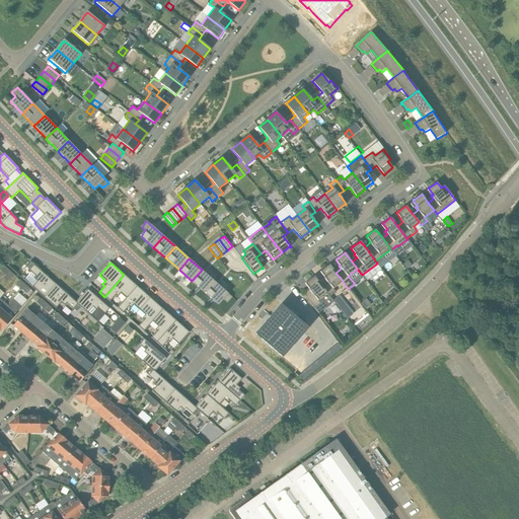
[(31,272),(24,280),(31,287),(43,297),(44,297),(56,284),(55,283),(33,265),(29,270),(28,270),(31,272)]
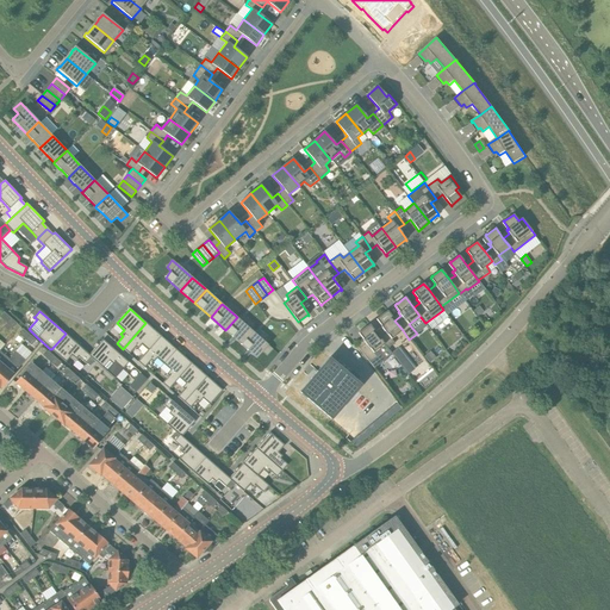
[(403,330),(394,321),(387,311),(379,317),(378,317),(384,325),(381,327),(381,325),(380,327),(383,330),(377,335),(385,344),(387,348),(394,343),(391,338),(403,330)]
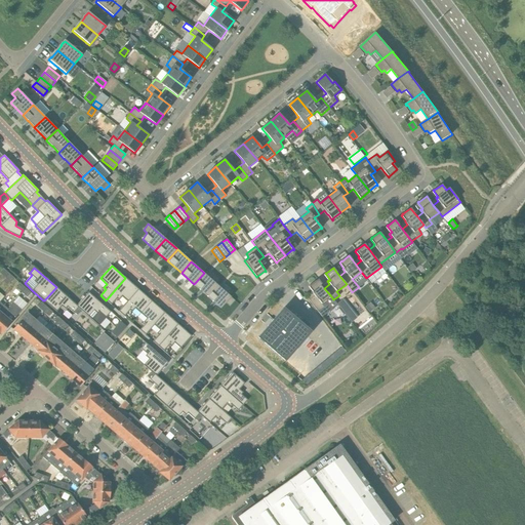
[(0,273),(5,278),(9,274),(3,269),(0,273)]
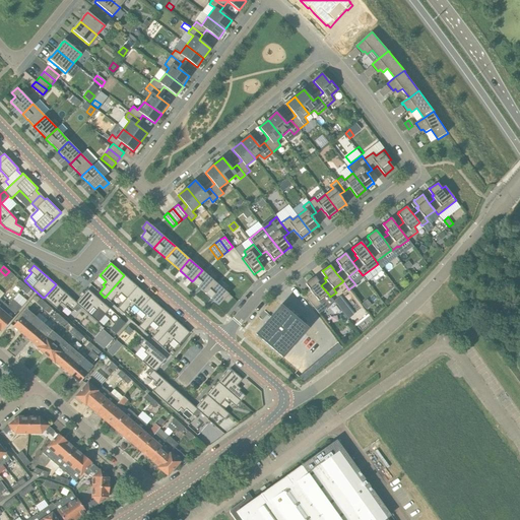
[(202,270),(192,281),(205,294),(215,282),(202,270)]
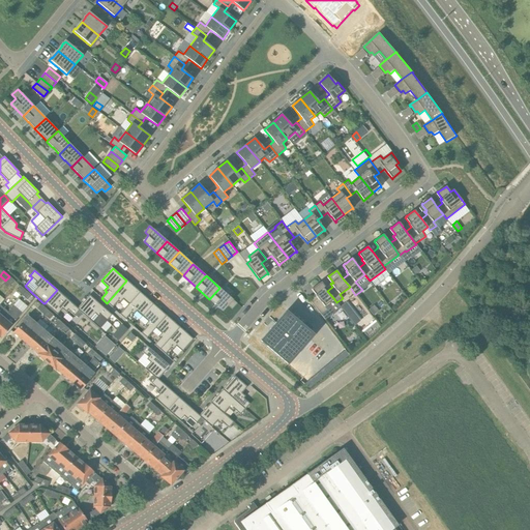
[(9,276),(5,281),(10,285),(15,281),(9,276)]
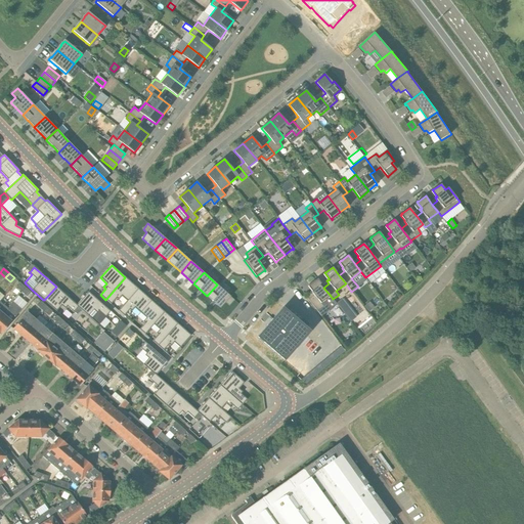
[(125,277),(105,300),(111,304),(117,298),(118,300),(122,296),(127,301),(138,289),(125,277)]
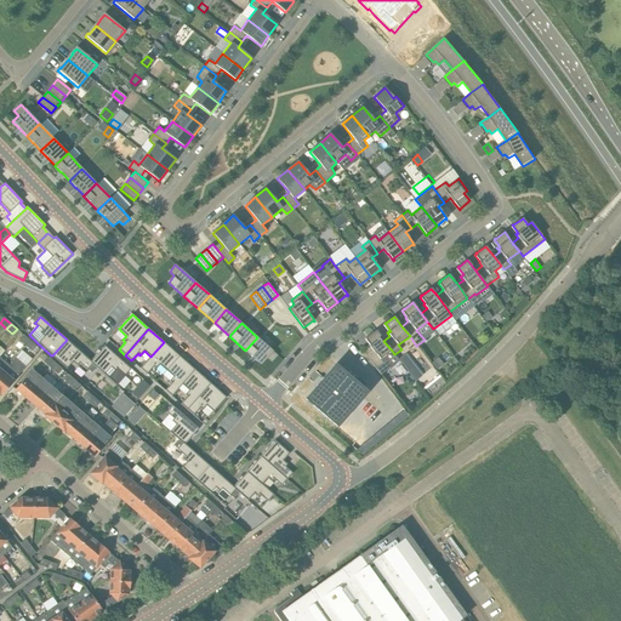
[(392,351),(383,341),(376,330),(368,337),(366,336),(366,337),(365,340),(370,346),(369,346),(371,349),(365,354),(381,375),(393,365),(386,355),(392,351)]
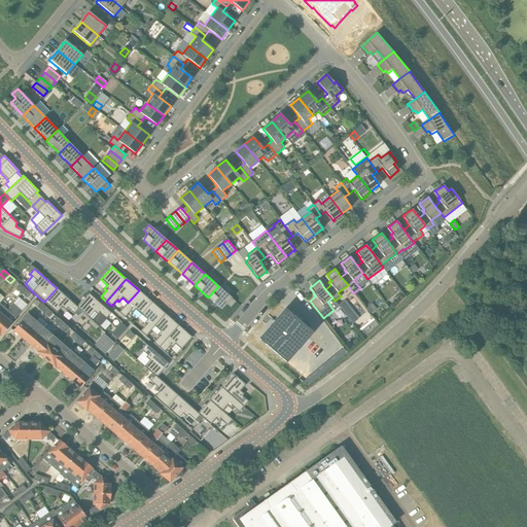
[(22,293),(26,289),(20,284),(16,288),(22,293)]
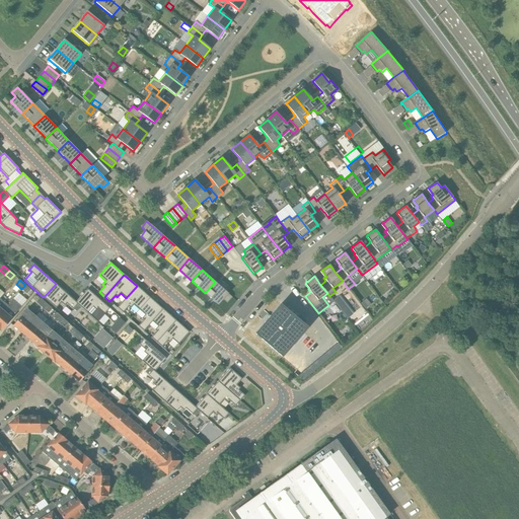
[(215,282),(205,293),(218,304),(223,299),(227,303),(232,297),(215,282)]
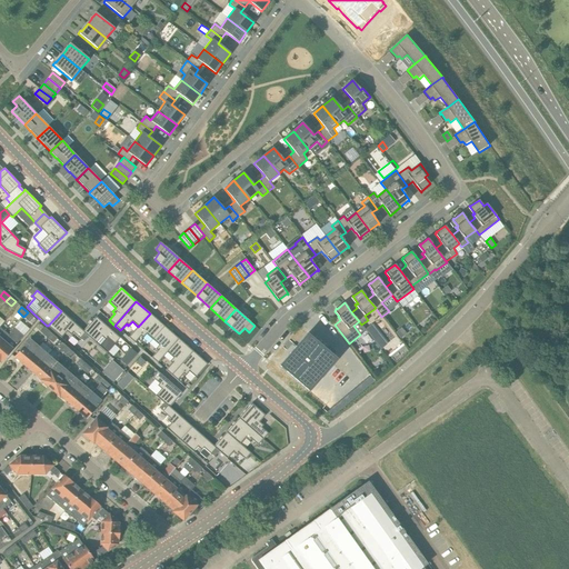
[(61,311),(48,326),(61,338),(67,331),(70,335),(72,332),(80,339),(85,333),(83,331),(61,311)]
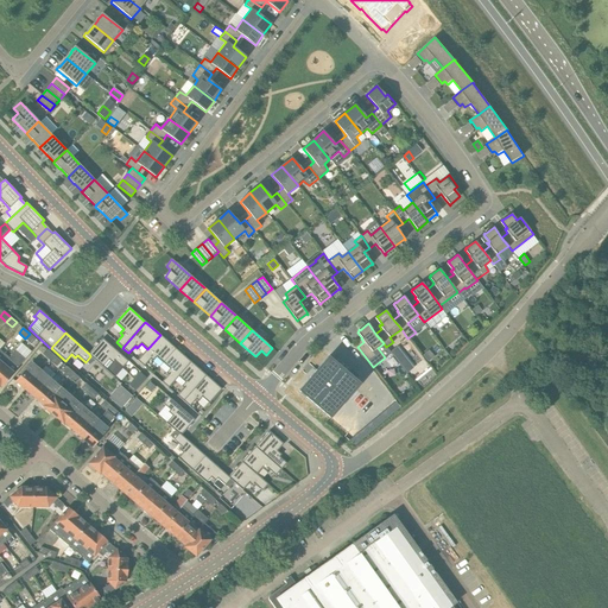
[(30,334),(25,339),(32,344),(36,340),(30,334)]
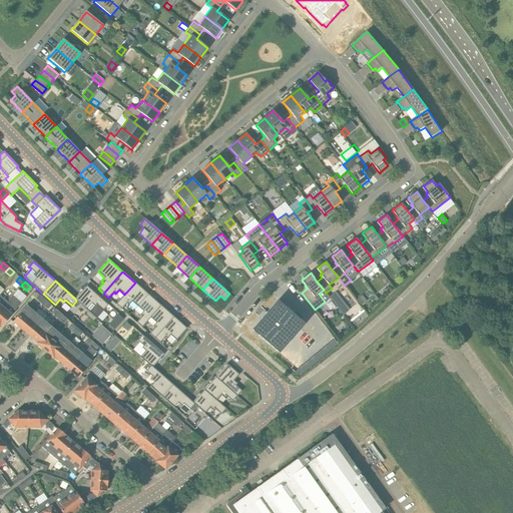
[(124,295),(116,304),(121,309),(126,303),(128,305),(131,301),(137,307),(148,295),(135,283),(124,295)]
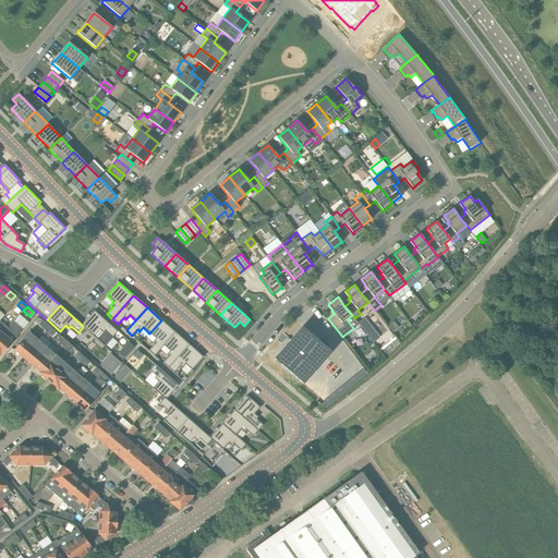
[(82,325),(83,327),(86,330),(105,346),(118,331),(94,311),(82,325)]
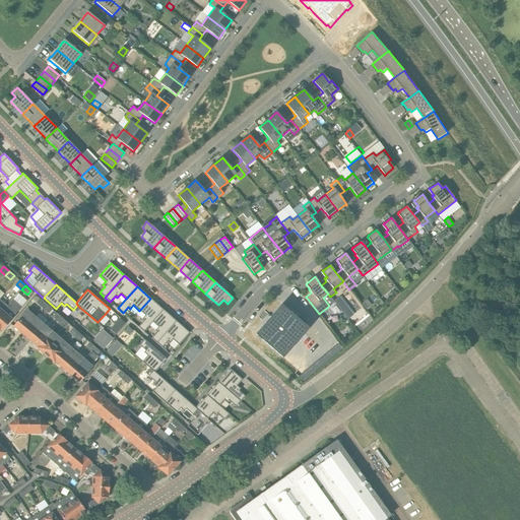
[(21,291),(14,299),(21,305),(28,298),(21,291)]
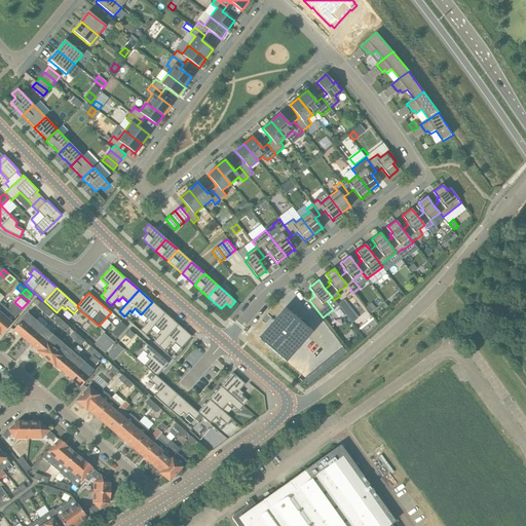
[(146,325),(140,331),(146,336),(154,326),(165,313),(152,302),(141,314),(147,318),(144,323),(146,325)]
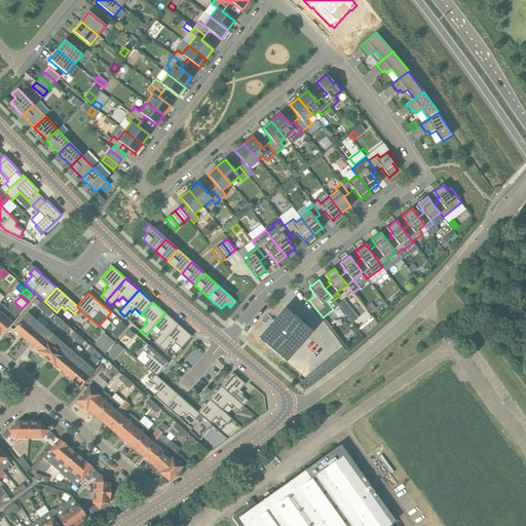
[(8,310),(0,318),(0,335),(1,336),(22,310),(13,303),(8,310)]
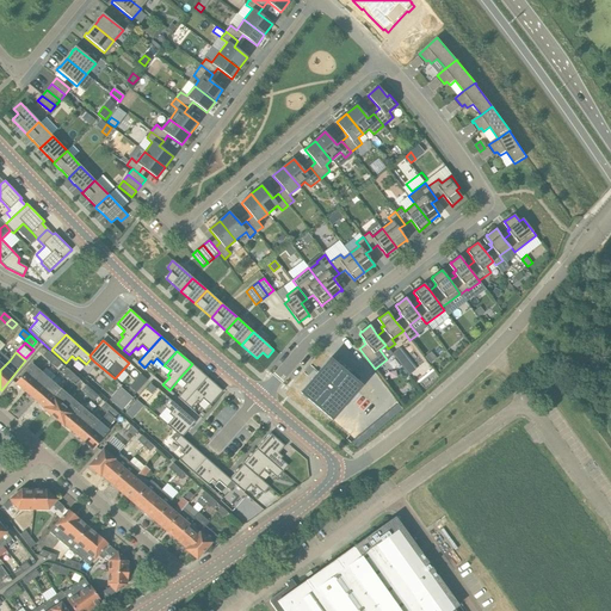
[(50,363),(55,358),(49,352),(44,357),(50,363)]
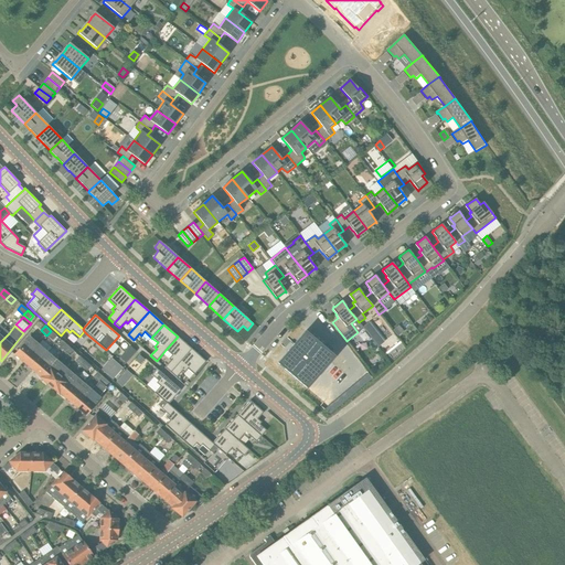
[(404,331),(398,326),(393,330),(398,337),(404,331)]
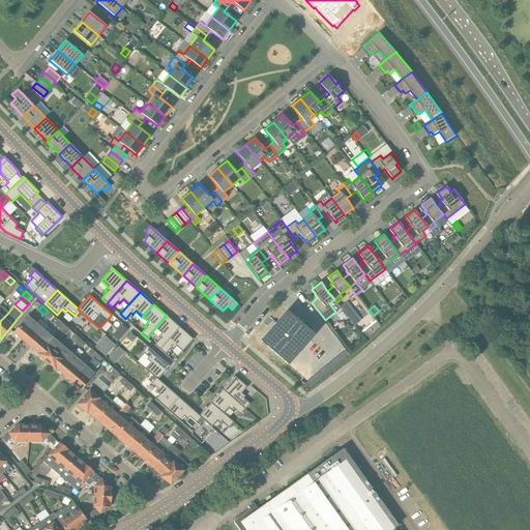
[(53,315),(48,311),(43,315),(50,320),(53,315)]
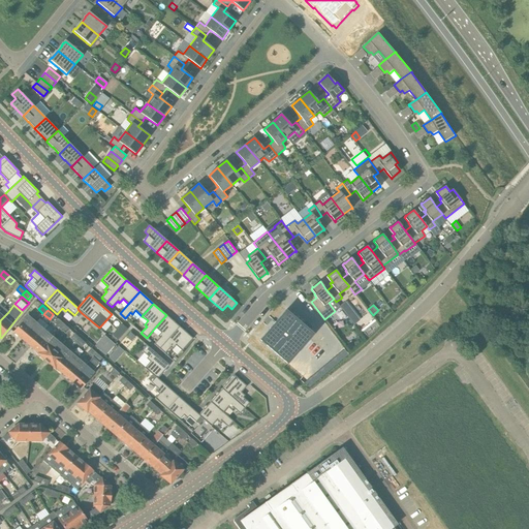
[(283,311),(255,344),(283,367),(311,335),(283,311)]
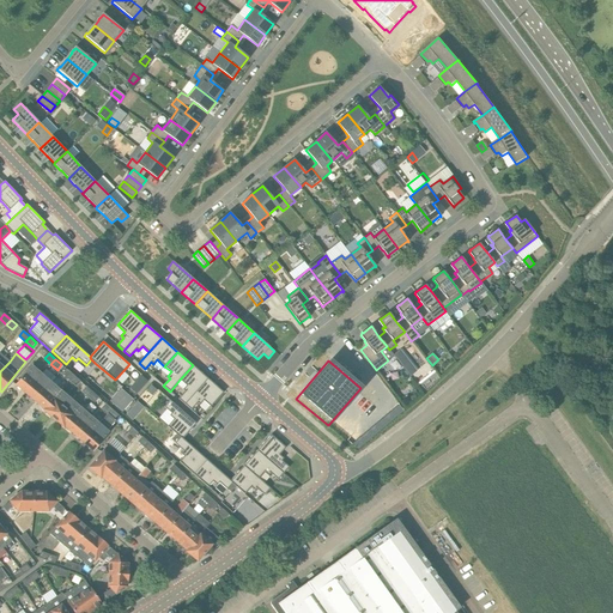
[(410,362),(404,366),(411,376),(417,371),(410,362)]
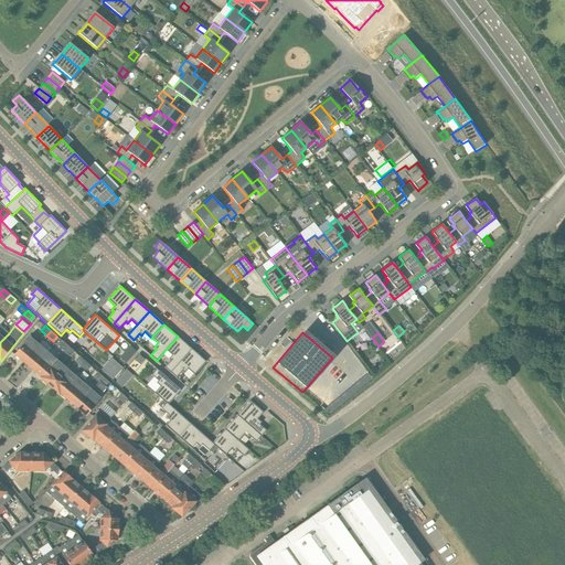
[(14,354),(24,362),(39,344),(30,337),(14,354)]
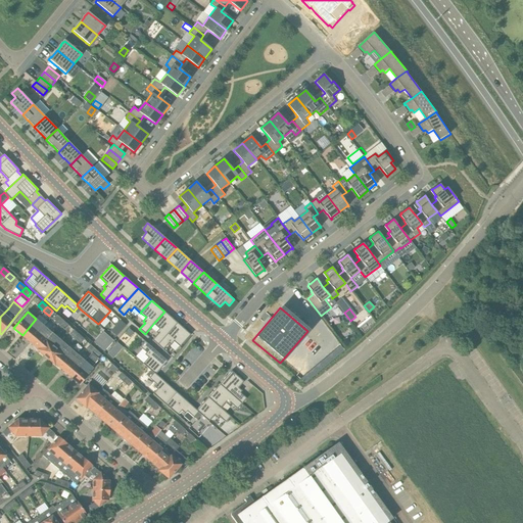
[(157,334),(152,340),(157,345),(177,323),(164,312),(153,324),(159,329),(156,332),(157,334)]
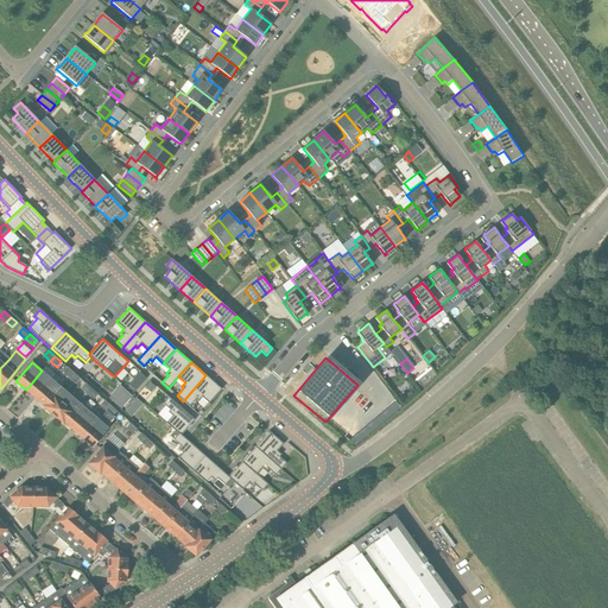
[(69,378),(74,373),(68,367),(63,372),(69,378)]
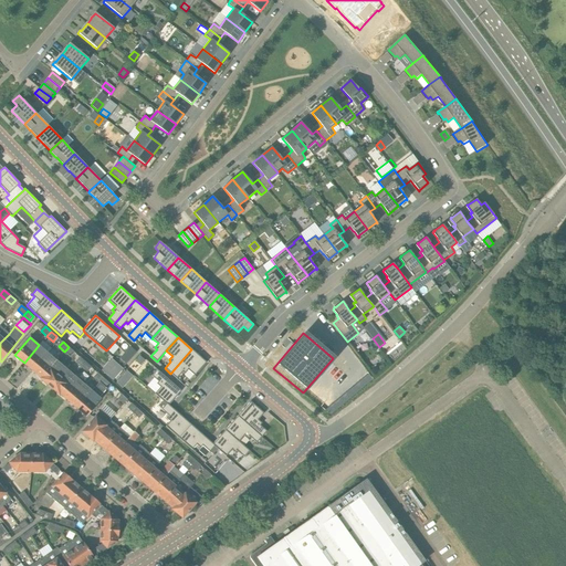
[(394,358),(407,346),(402,343),(390,354),(394,358)]
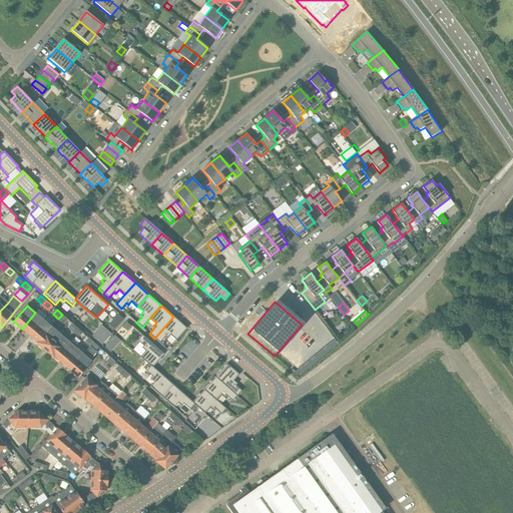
[(35,313),(22,329),(30,336),(43,320),(35,313)]
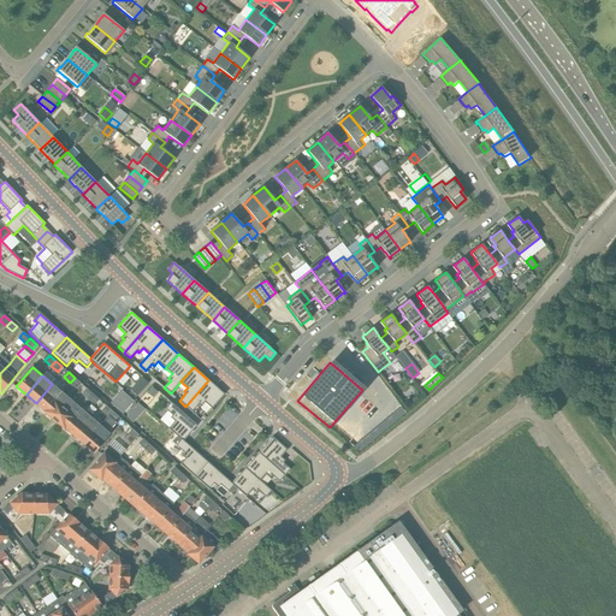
[(75,378),(70,383),(76,389),(81,383),(75,378)]
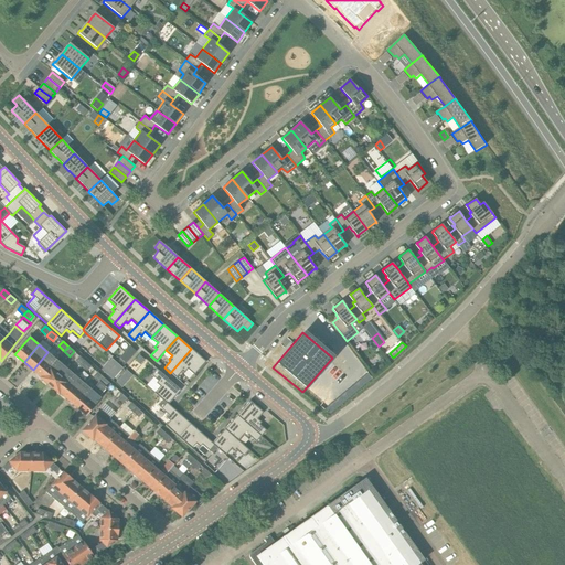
[(191,349),(170,373),(177,377),(182,371),(184,373),(188,369),(194,375),(204,364),(205,362),(191,349)]
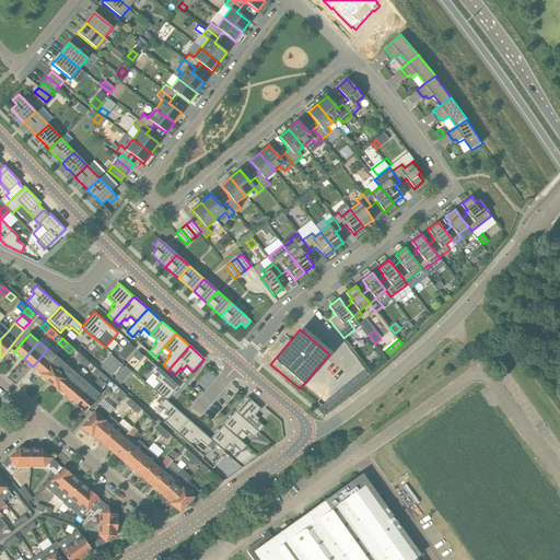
[(47,349),(33,366),(42,374),(56,357),(47,349)]
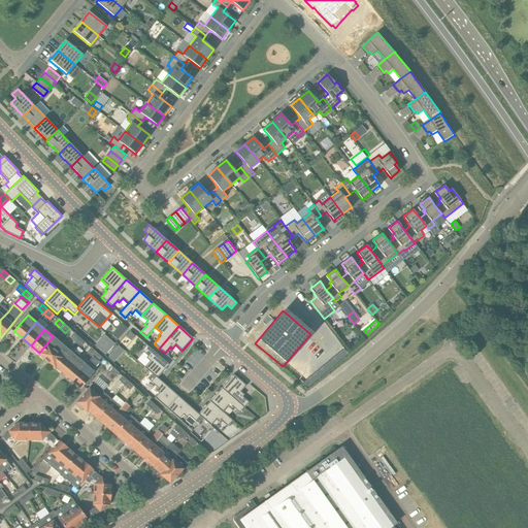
[(118,339),(122,334),(116,329),(111,334),(118,339)]
